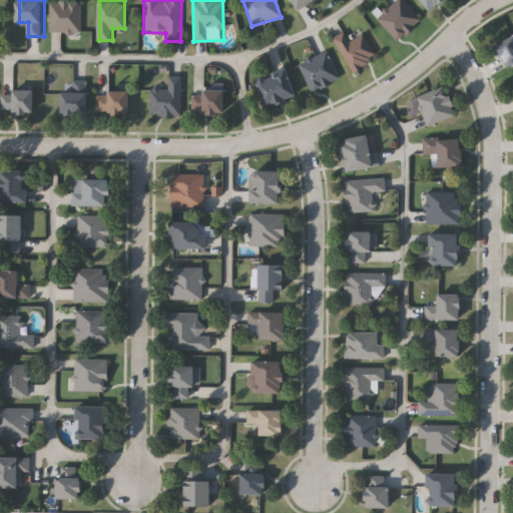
[(290,0),(315,0),(297,11),(290,0)]
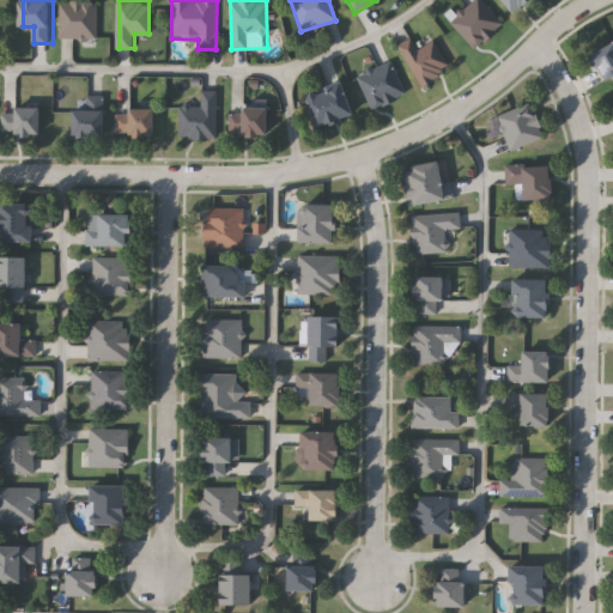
[(449,20),(473,0),(480,0),(502,25),(473,49),(449,20)]
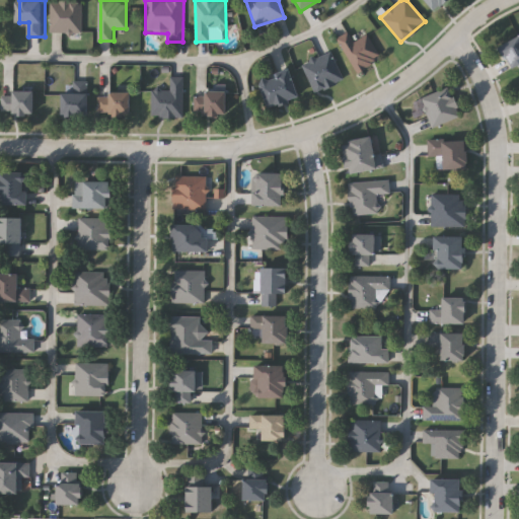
[(422,0),(444,0),(432,11),(422,0)]
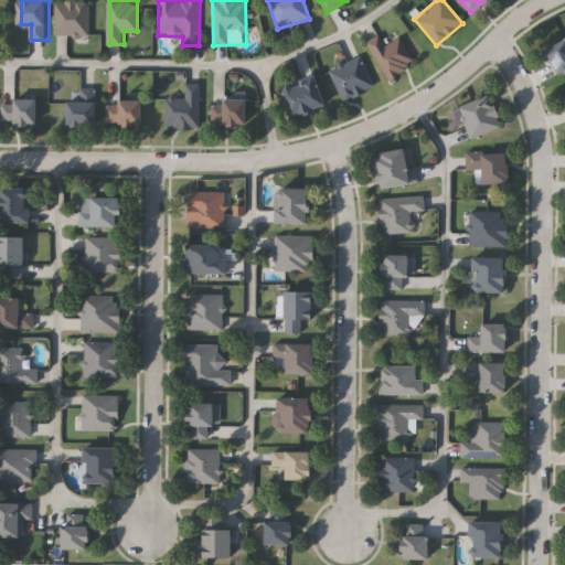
[(57,35),(57,1),(92,1),(92,35),(57,35)]
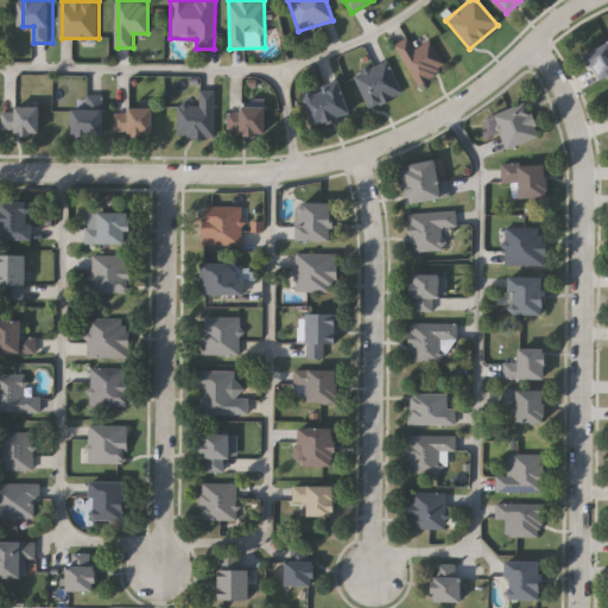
[(413,84),(396,43),(407,38),(412,49),(431,40),(445,70),(413,84)]
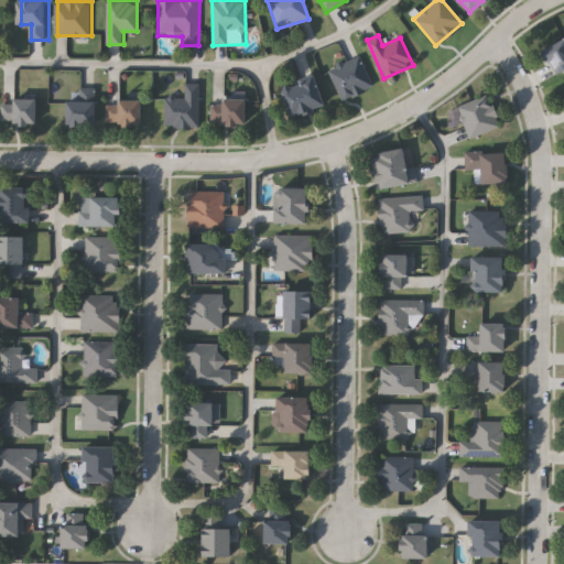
[(541,53),(563,38),(563,68),(554,75),(541,53)]
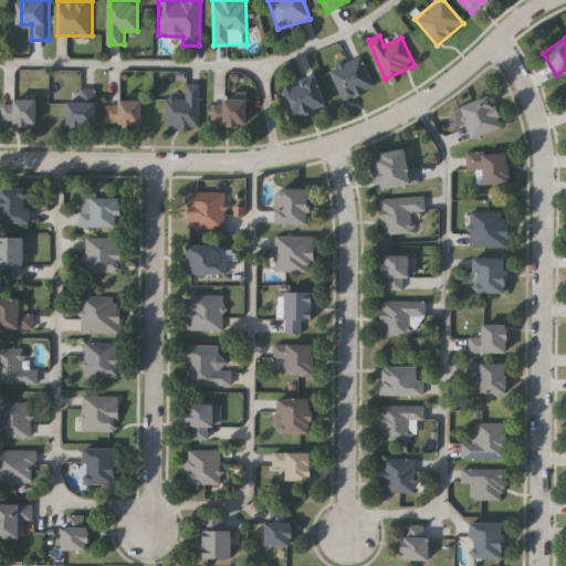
[(375,86),(344,102),(328,72),(359,56),(375,86)]
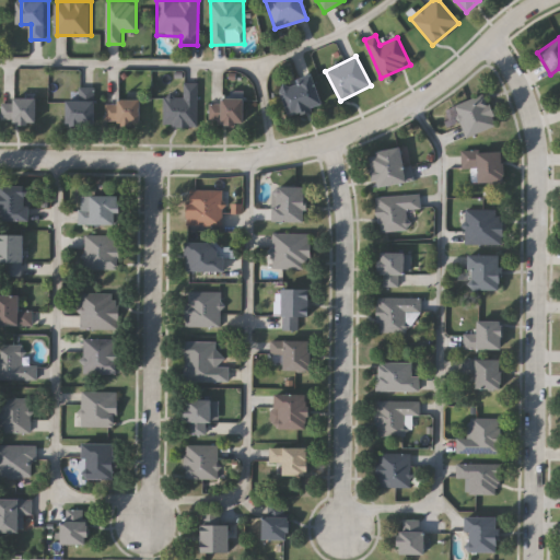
[(287,117),(277,90),(311,78),(319,106),(287,117)]
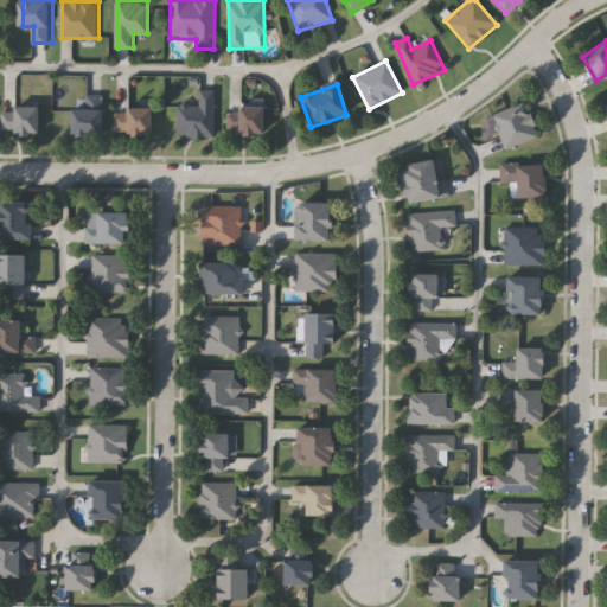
[(215,90),(215,138),(177,138),(177,106),(198,106),(198,90),(215,90)]
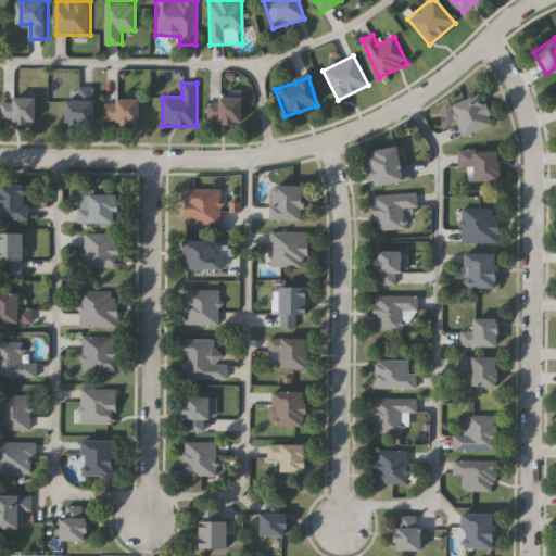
[(97,125),(68,125),(68,101),(80,101),(80,87),(97,87),(97,125)]
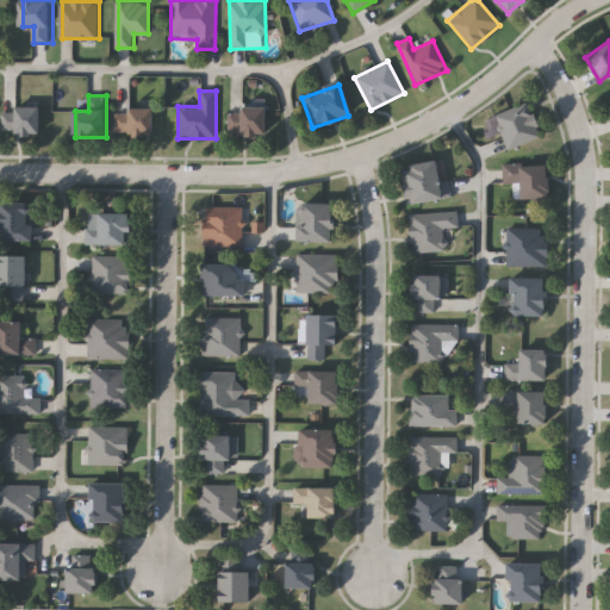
[(505,150),(493,116),(528,104),(540,137),(505,150)]
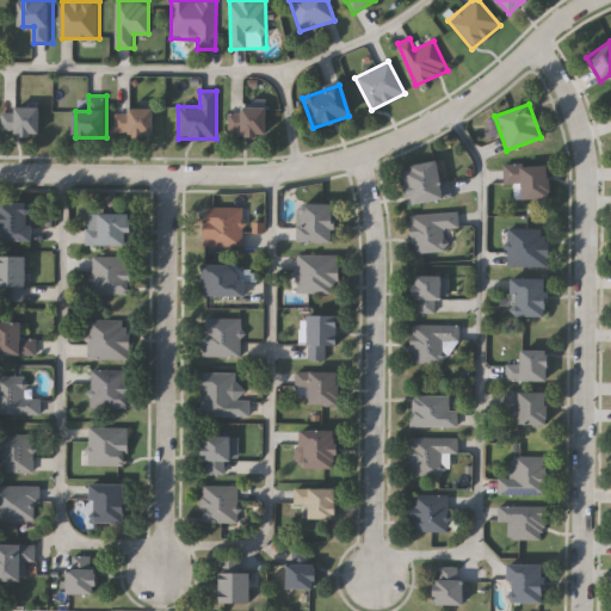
[(43,109),(43,135),(4,135),(4,109),(43,109)]
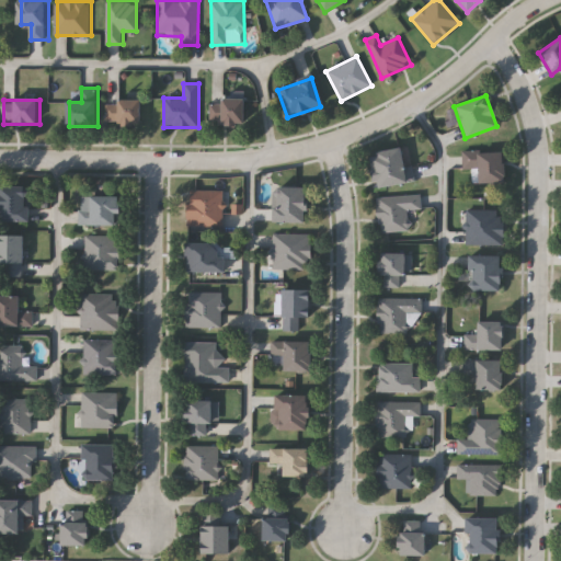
[(242,100),(242,126),(210,126),(210,100),(242,100)]
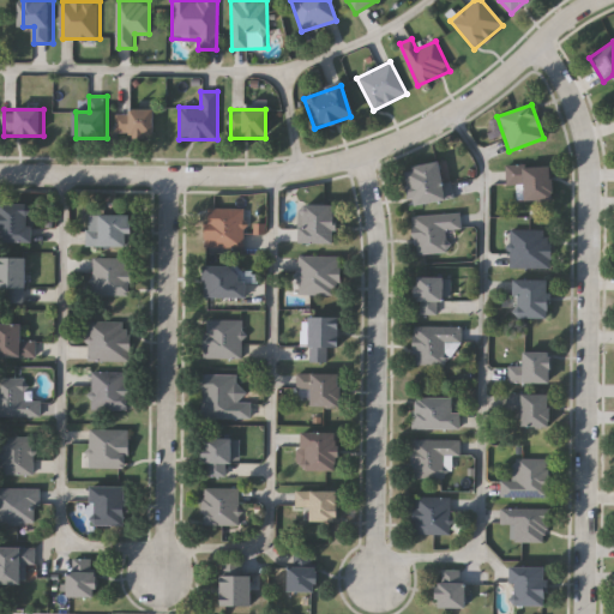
[(158,112),(158,137),(119,137),(119,112),(158,112)]
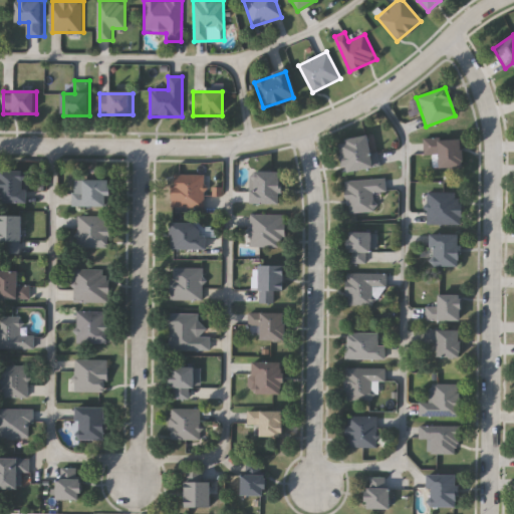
[(336,141),(365,136),(368,154),(377,153),(379,166),(341,173),(336,141)]
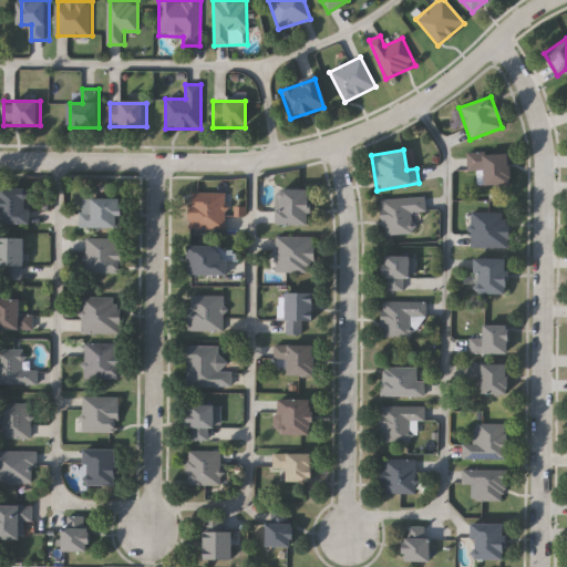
[(508,185),(477,186),(477,172),(467,172),(467,153),(508,152),(508,185)]
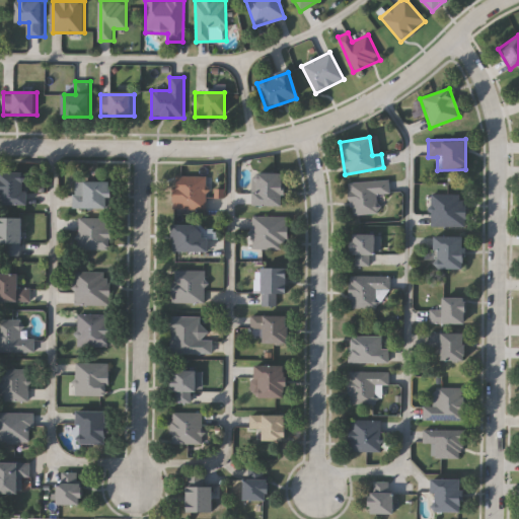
[(1,172),(30,172),(30,206),(1,206),(1,172)]
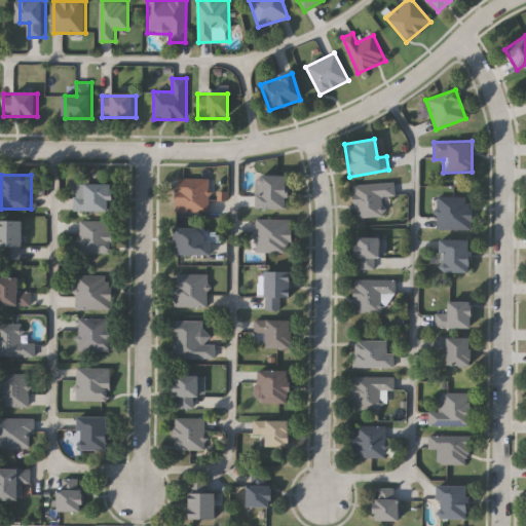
[(285,175),(285,210),(254,210),(254,175),(285,175)]
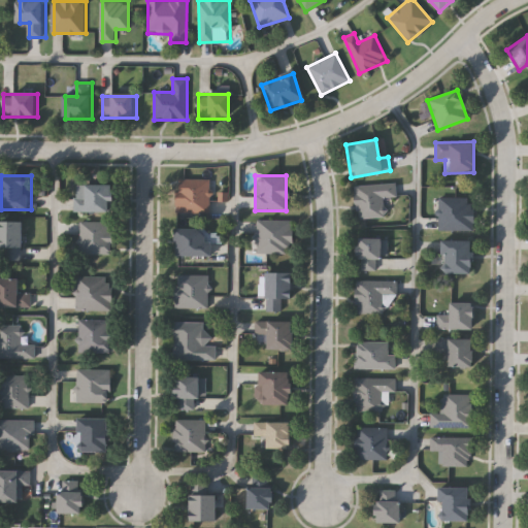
[(209,215),(175,215),(175,180),(209,180),(209,215)]
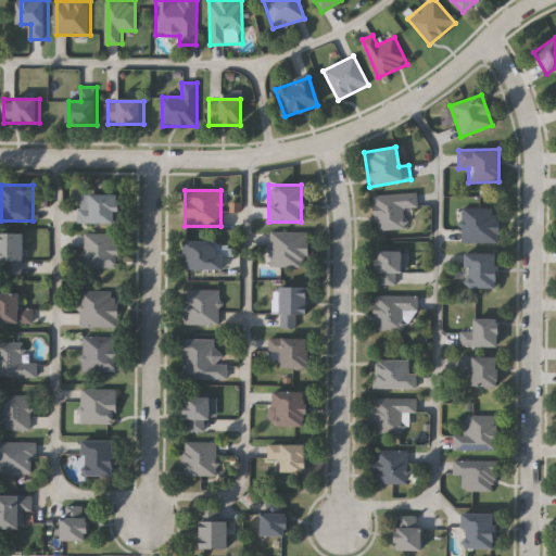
[(373,197),(416,192),(417,207),(404,209),(406,228),(375,231),(373,197)]
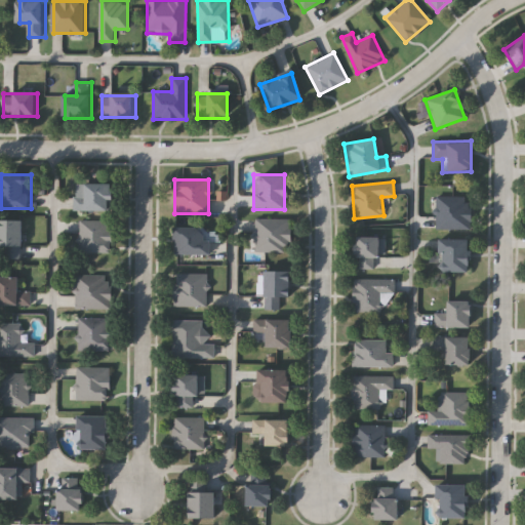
[(77,211),(77,185),(115,185),(115,211),(77,211)]
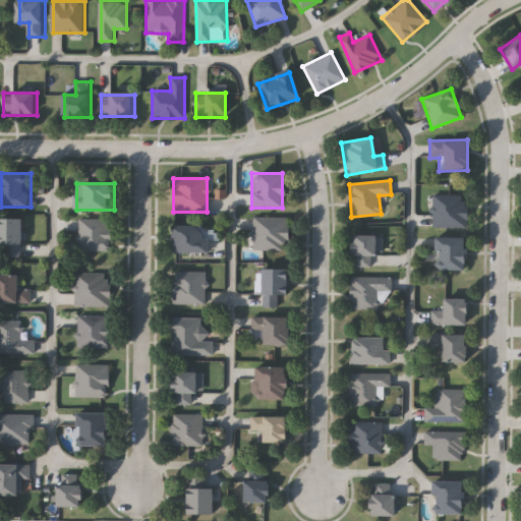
[(432,229),(432,195),(467,195),(467,229),(432,229)]
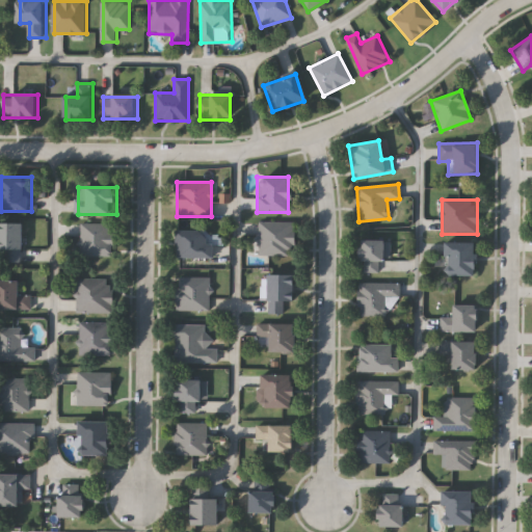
[(258,255),(258,222),(294,222),(294,255),(258,255)]
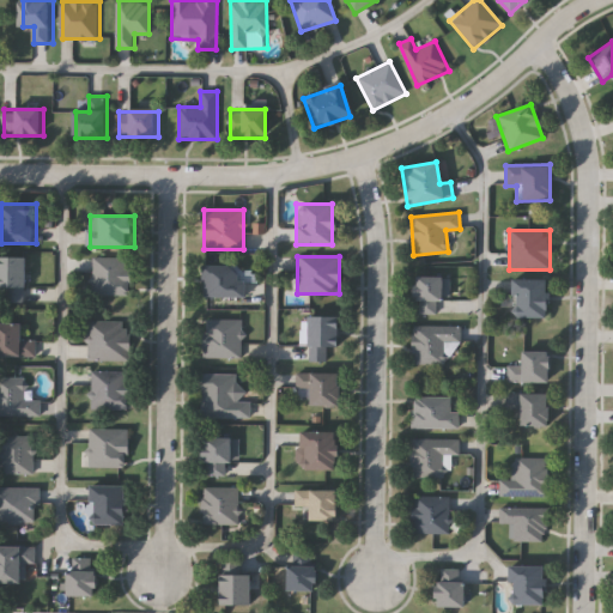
[(0,290),(0,258),(30,258),(30,303),(7,303),(7,290),(0,290)]
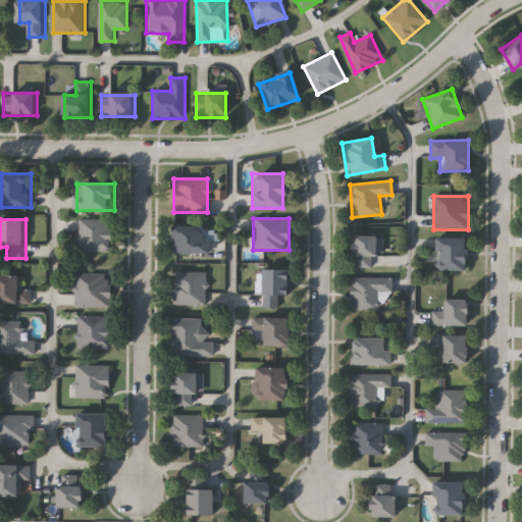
[(80,251),(81,219),(113,219),(113,251),(80,251)]
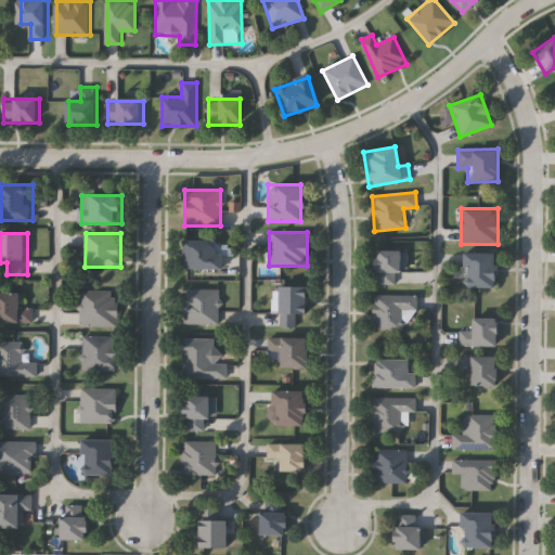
[(182,241),(220,241),(220,270),(182,270),(182,241)]
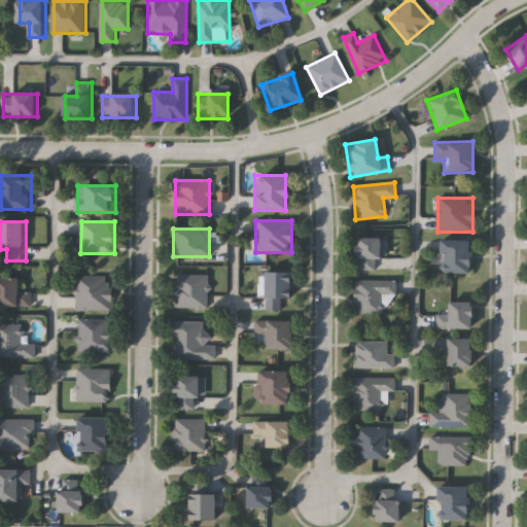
[(354,260),(354,238),(379,238),(379,271),(359,271),(359,260),(354,260)]
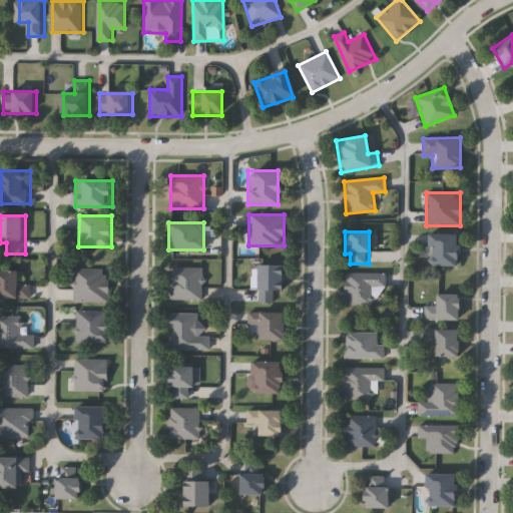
[(457,266),(426,266),(426,233),(457,233),(457,266)]
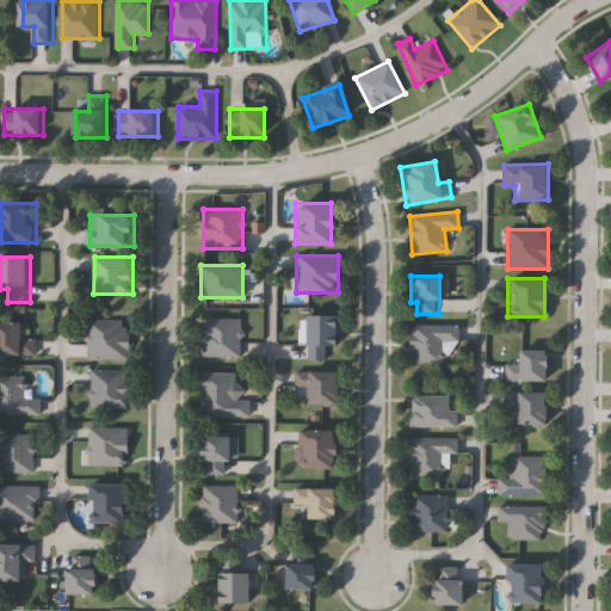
[(325,346),(325,360),(304,360),(304,316),(334,316),(334,346),(325,346)]
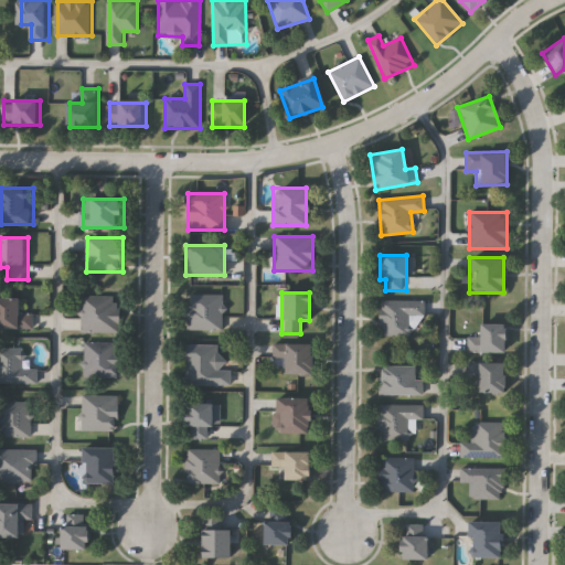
[(223,295),(223,331),(187,330),(187,295),(223,295)]
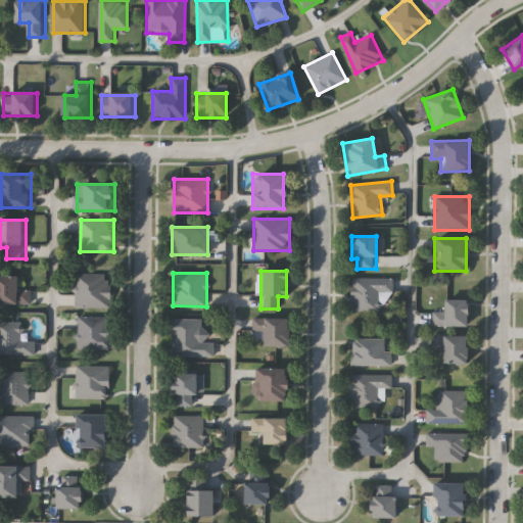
[(112,274),(112,308),(77,308),(77,274),(112,274)]
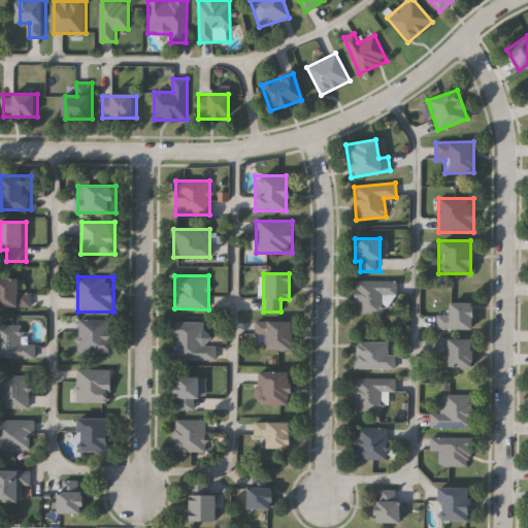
[(0,307),(0,277),(23,277),(23,293),(32,293),(32,307),(0,307)]
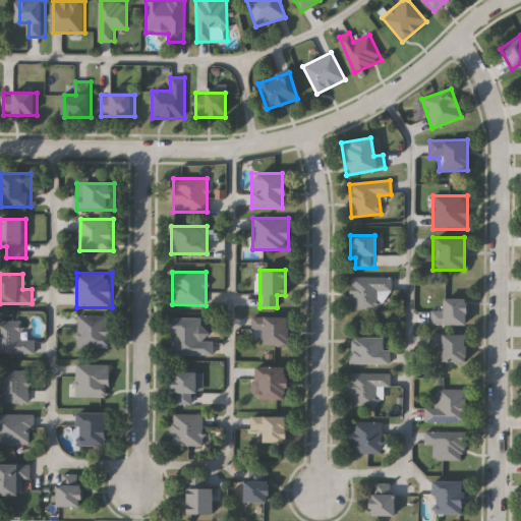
[(391,291),(380,291),(380,309),(349,309),(349,277),(391,277),(391,291)]
